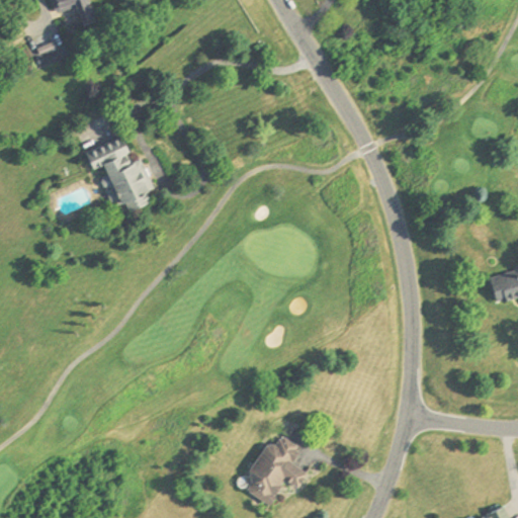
[(51,0),(55,14),(74,8),(79,27),(94,22),(87,0),(51,0)]
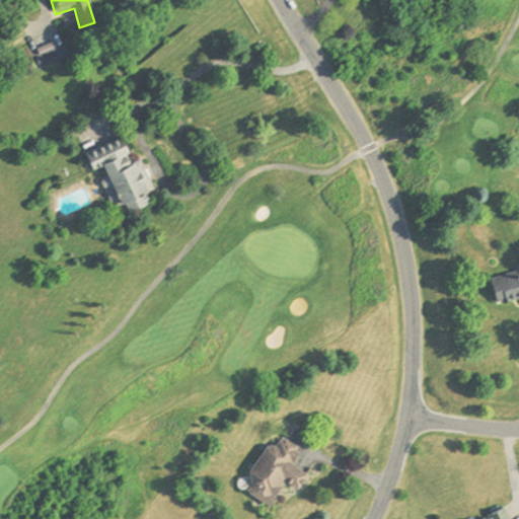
[(57,51),(52,41),(34,48),(40,58),(57,51)]
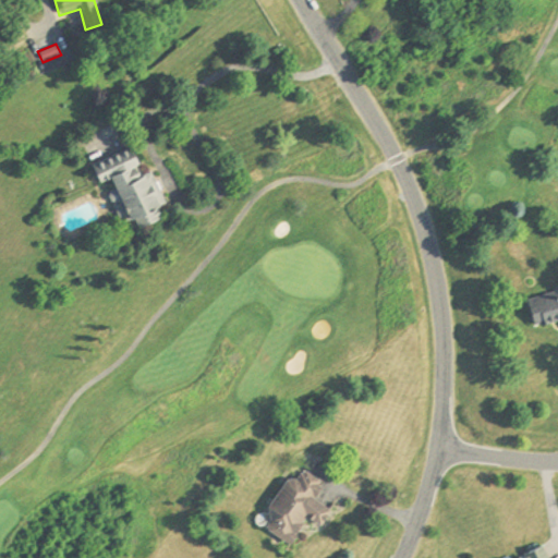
[(93,166),(100,185),(110,182),(114,193),(108,195),(121,227),(134,221),(137,231),(161,221),(156,209),(159,208),(134,148),(93,166)]
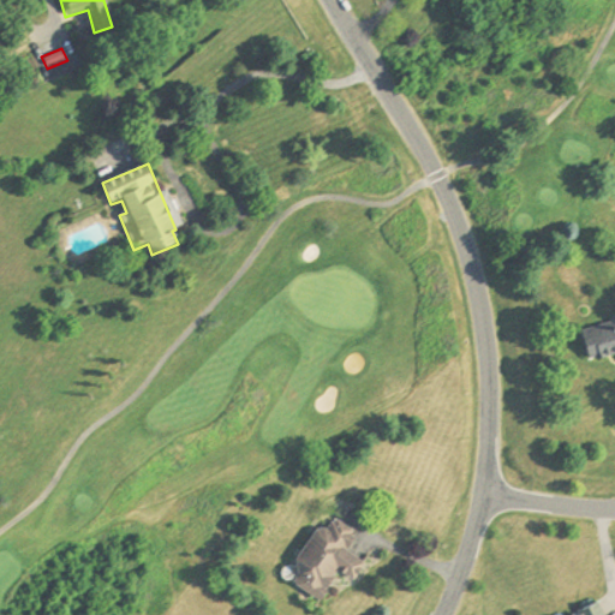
[(590,363),(614,354),(614,323),(580,334),(590,363)]
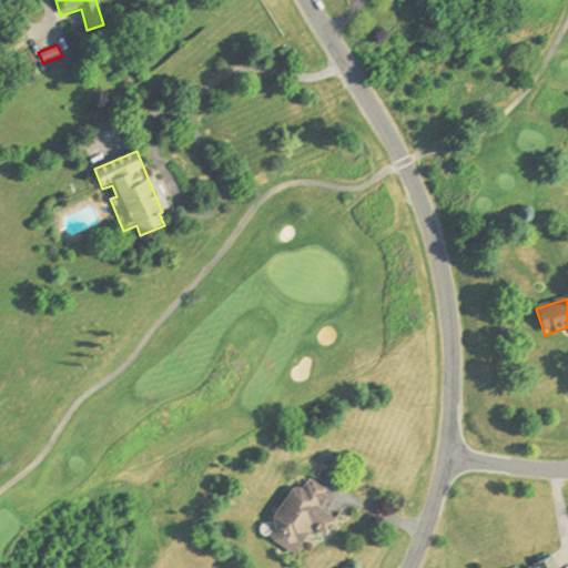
[(295,556),(312,529),(326,538),(337,521),(320,510),(328,494),(310,483),(303,494),(293,488),(263,537),(295,556)]
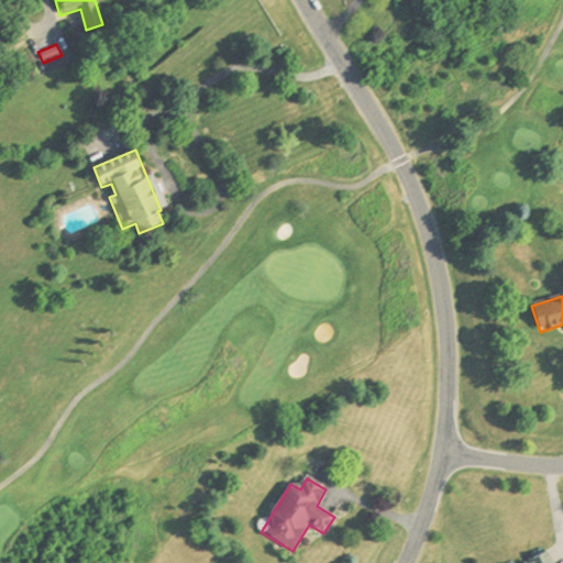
All buildings are outlined.
